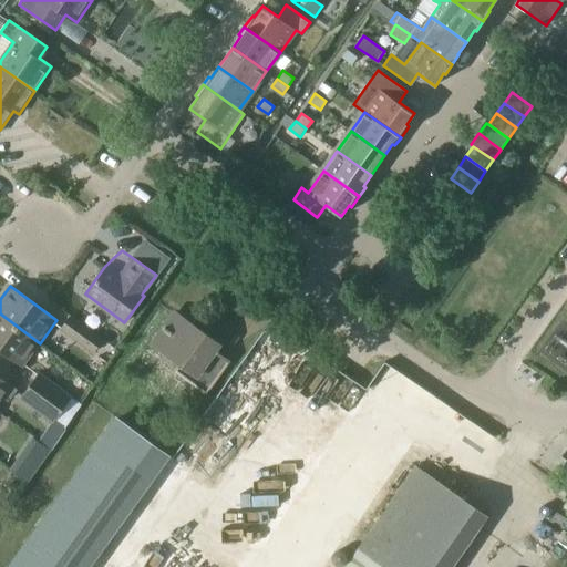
[(0,349),(22,367),(40,343),(0,313),(0,349)]
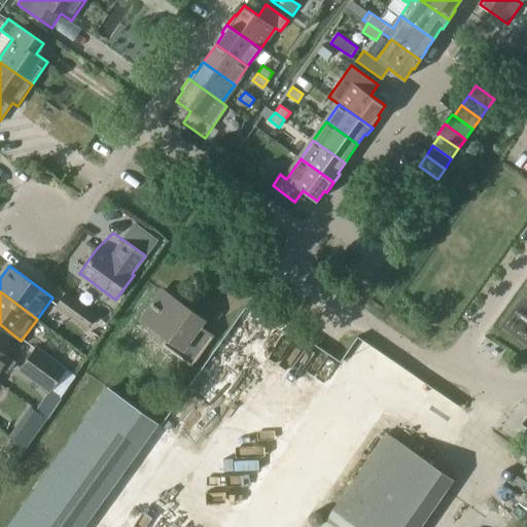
[(163,291),(142,319),(169,339),(164,345),(191,364),(213,336),(201,326),(204,321),(163,291)]
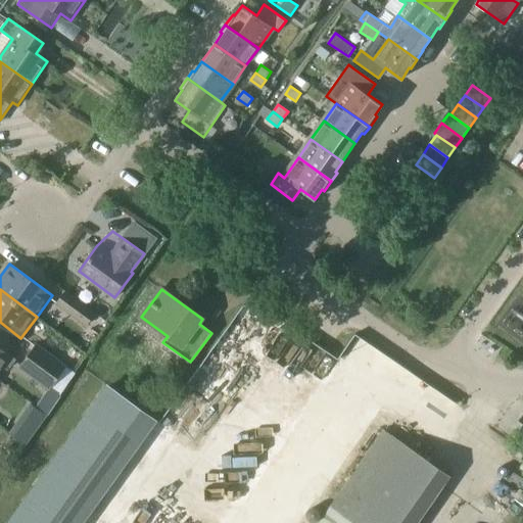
[(64,291),(56,303),(86,325),(94,313),(64,291)]
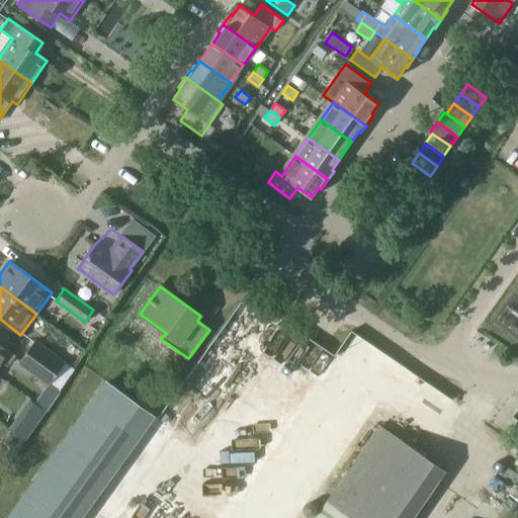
[(27,352),(66,380),(75,368),(36,340),(27,352)]
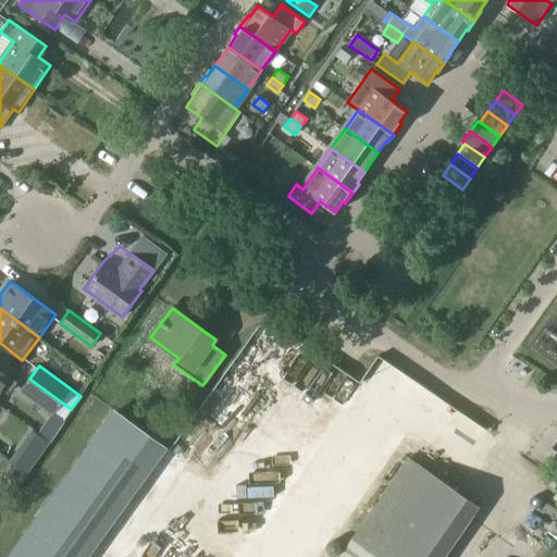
[(0,390),(1,387),(9,393),(16,383),(0,370),(0,390)]
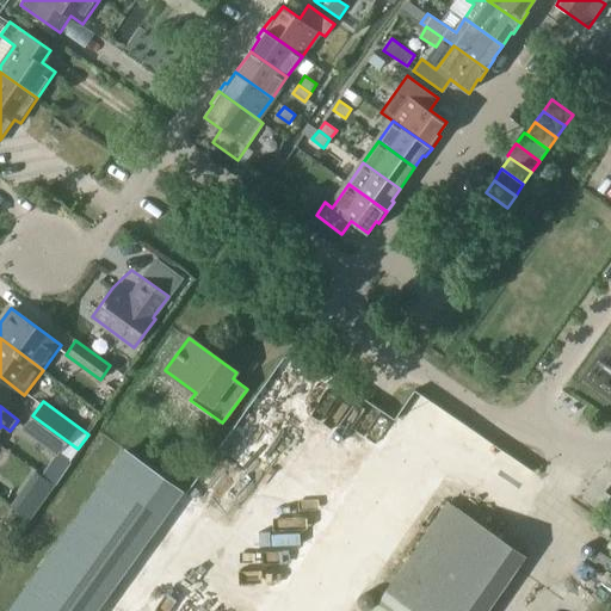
[(22,430),(56,455),(42,474),(53,482),(78,449),(32,415),(22,430)]
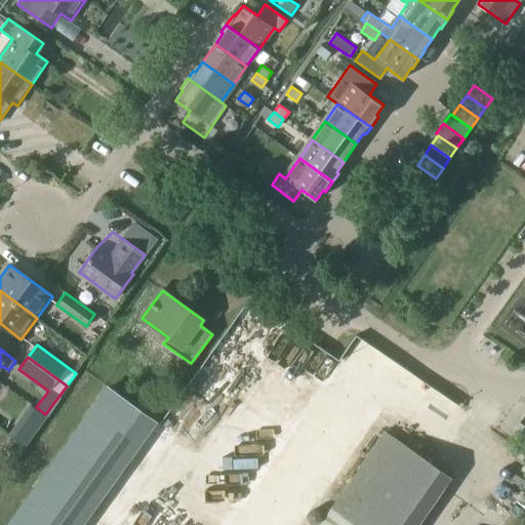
[(519,441),(524,432),(524,427),(517,420),(508,433),(519,441)]
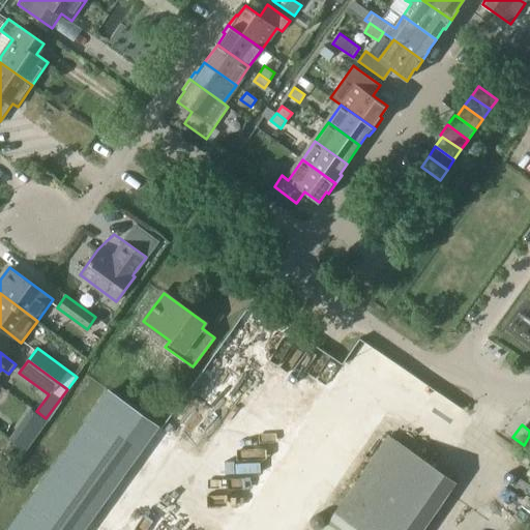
[(20,427),(10,440),(26,451),(35,438),(20,427)]
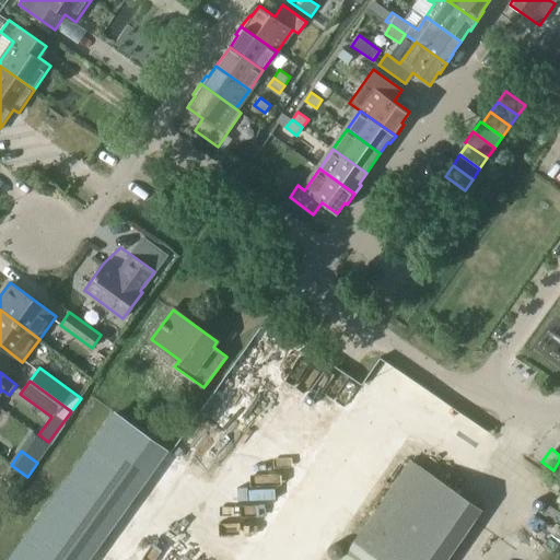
[(341,559),(445,559),(481,509),(410,461),(341,559)]
